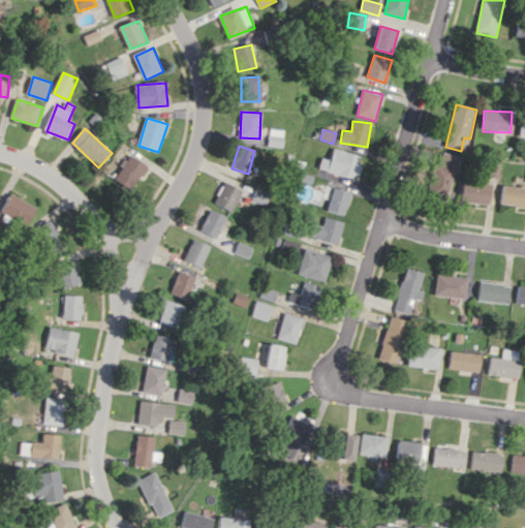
[(362,156),(333,150),(331,160),(321,158),(318,171),(358,179),(362,156)]
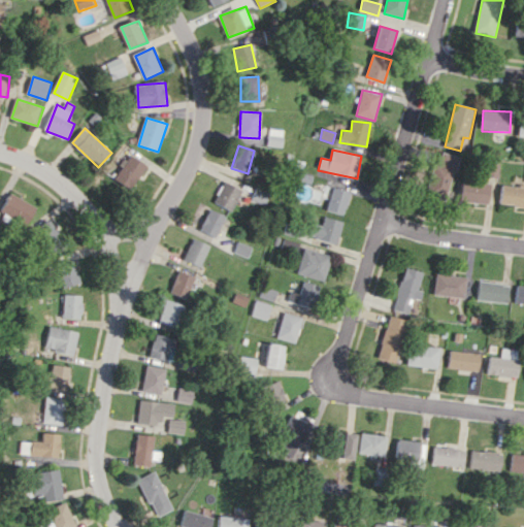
[(460,158),(443,153),(430,192),(448,197),(460,158)]
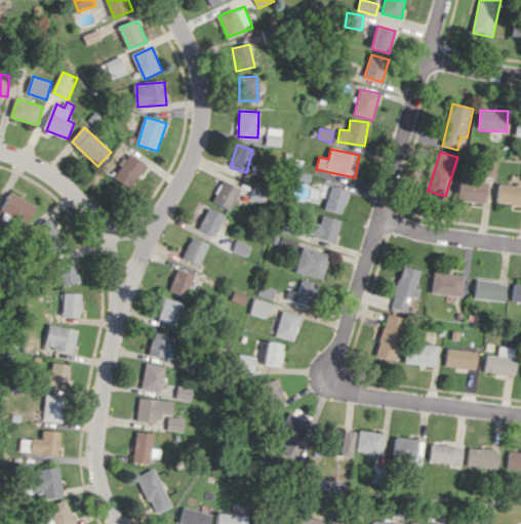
[(116,178),(130,188),(145,165),(130,156),(116,178)]
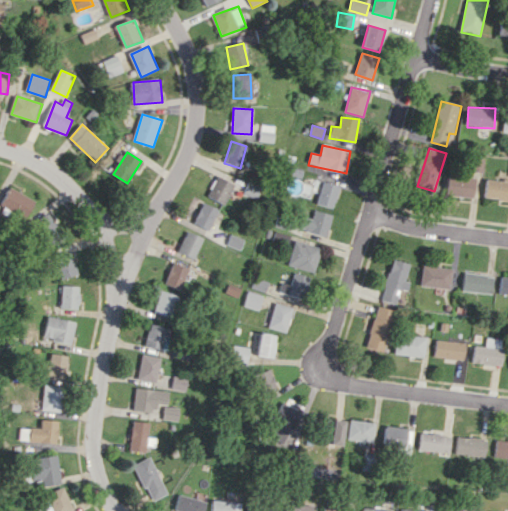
[(474,172),(485,172),(485,159),(475,158),(474,172)]
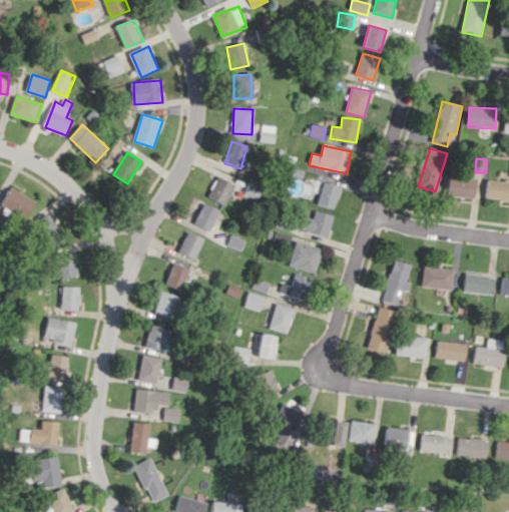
[(206,196),(224,205),(234,185),(217,176),(206,196)]
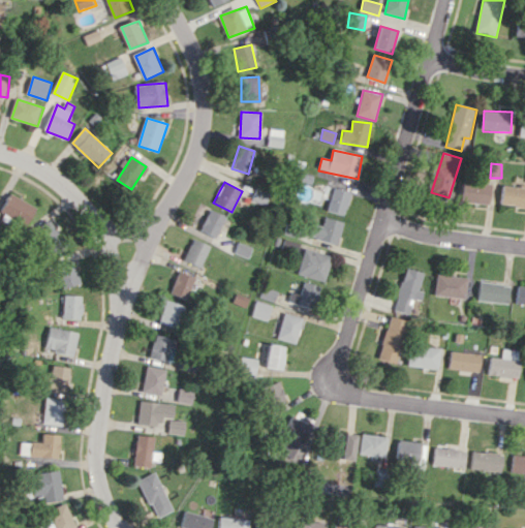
[(493,183),(464,182),(463,203),(491,205),(493,183)]
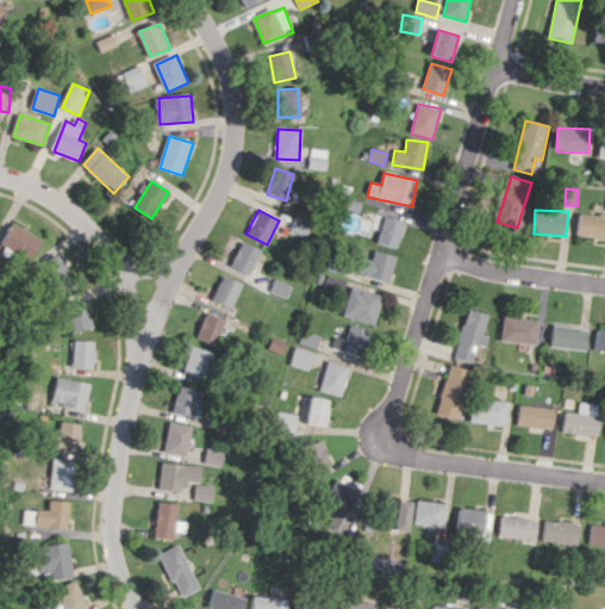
[(604,216),(581,215),(580,237),(604,238),(604,216)]
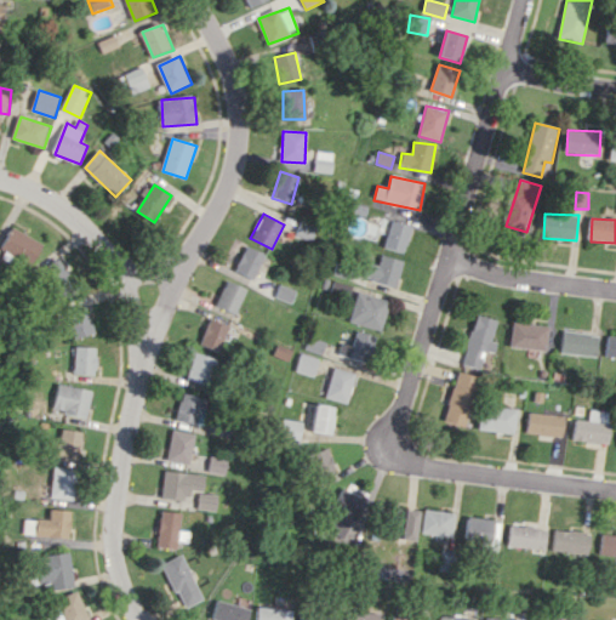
[(412,227),(392,221),(385,248),(405,254),(412,227)]
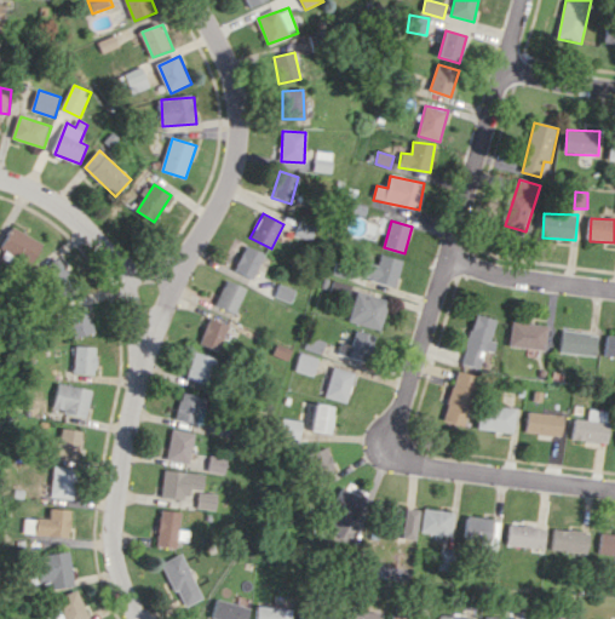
[(315,229),(298,224),(294,235),(311,240),(315,229)]
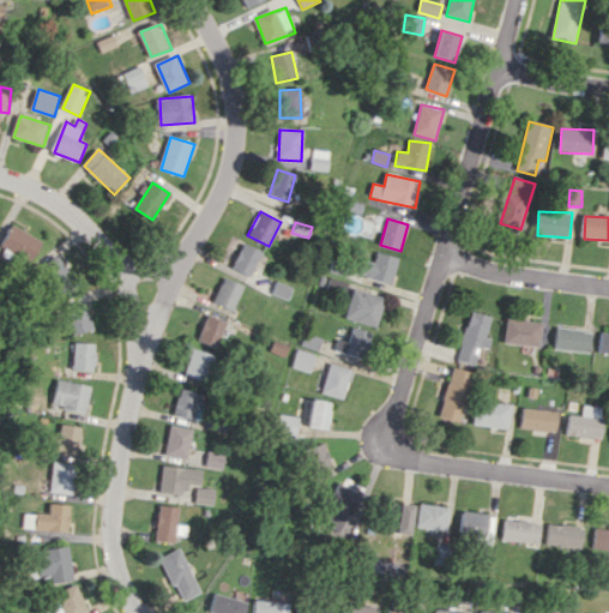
[(42,238),(14,228),(6,252),(35,262),(42,238)]
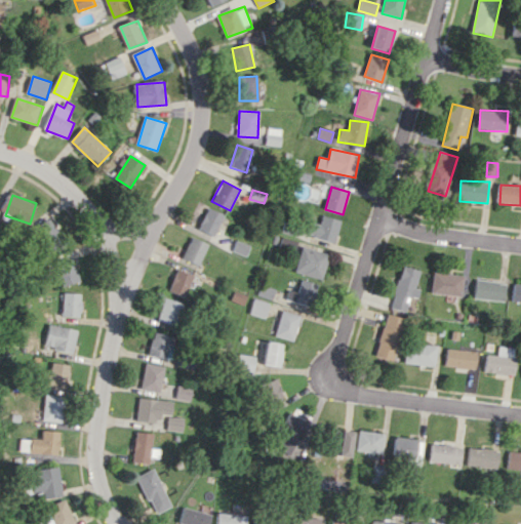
[(223,215),(208,208),(198,230),(212,237),(223,215)]
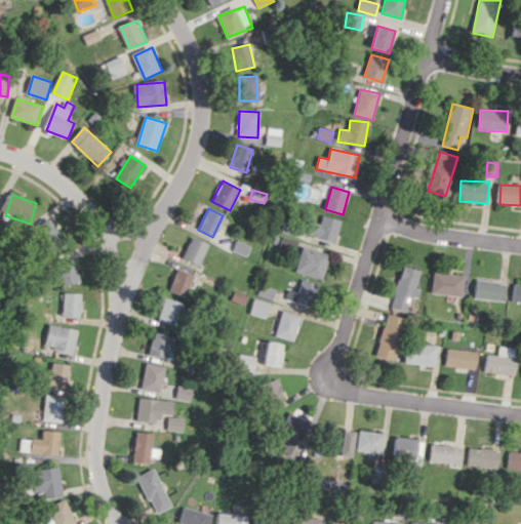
[(343,222),(323,215),(320,225),(309,222),(306,235),(335,244),(343,222)]
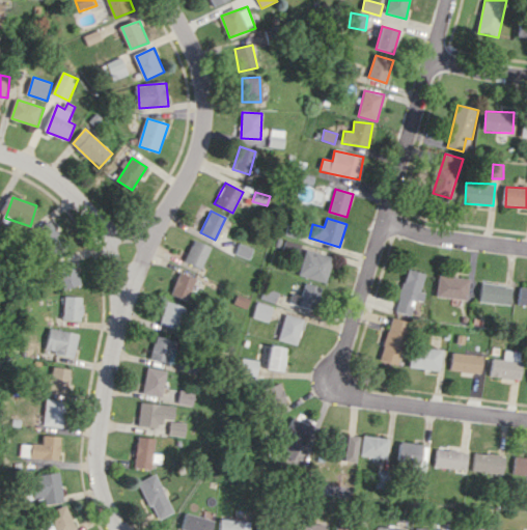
[(60,234),(48,221),(33,235),(46,249),(60,234)]
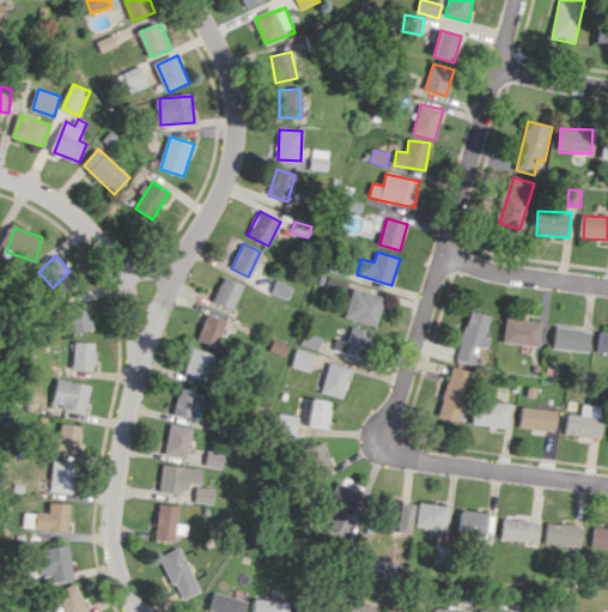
[(232,310),(242,285),(223,277),(212,302),(232,310)]
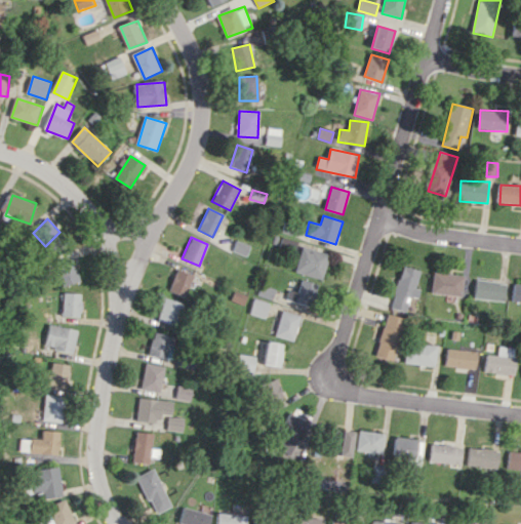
[(250,246),(236,241),(232,251),(246,256),(250,246)]
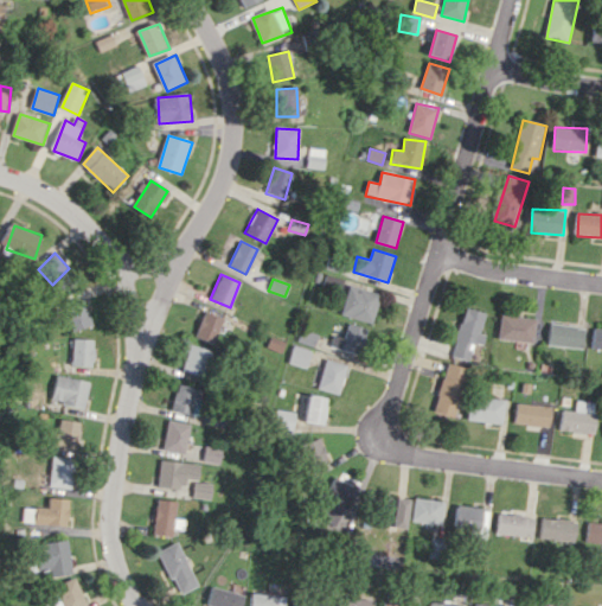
[(382,294),(350,286),(341,316),(373,324),(382,294)]
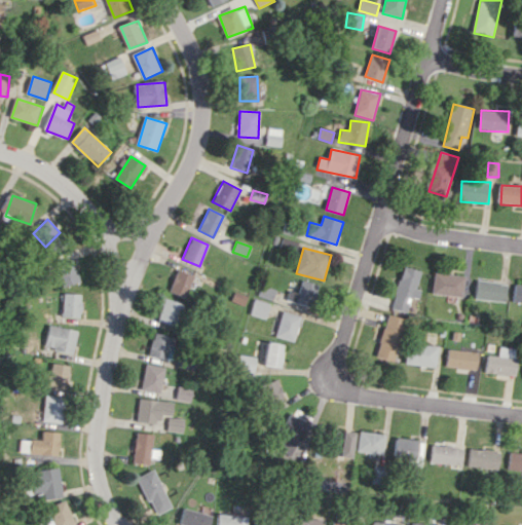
[(64,288),(80,283),(74,260),(57,265),(64,288)]
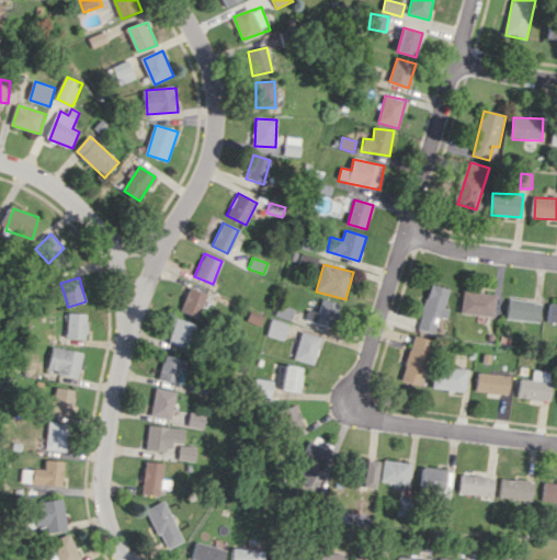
[(452,289),(431,285),(421,331),(438,334),(441,318),(450,319),(452,310),(447,309),(452,289)]
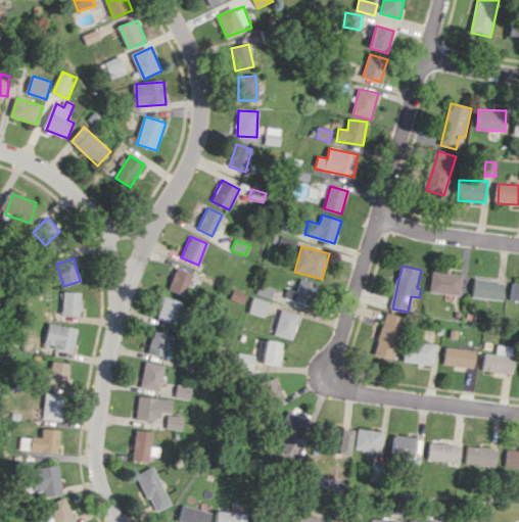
[(184,296),(188,285),(193,287),(197,277),(176,269),(168,290),(184,296)]
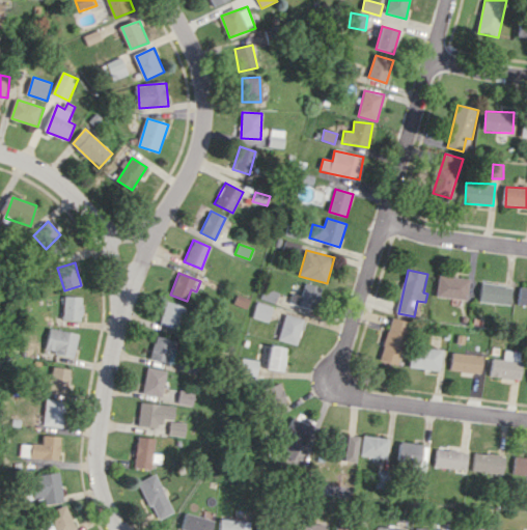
[(439,297),(470,301),(473,280),(442,275),(439,297)]
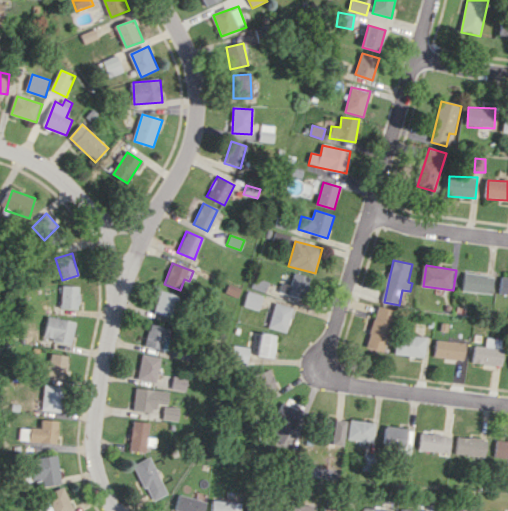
[(311,277),(294,273),(292,285),(282,283),(280,293),(306,298),(311,277)]
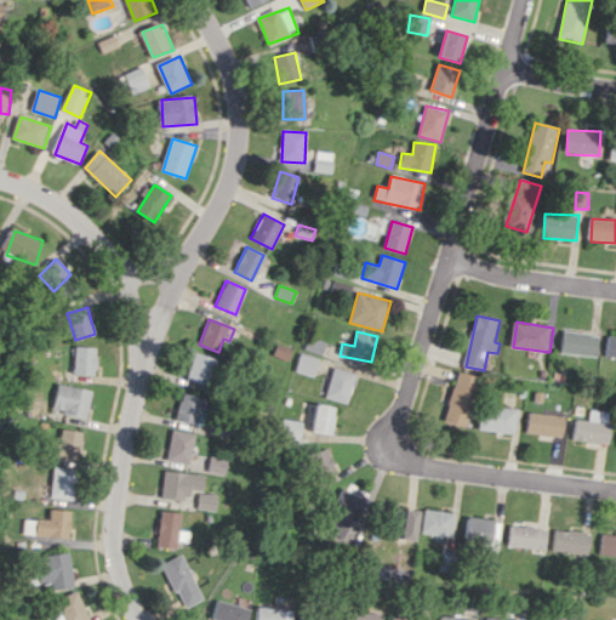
[(602,357),(603,334),(565,333),(564,354),(602,357)]
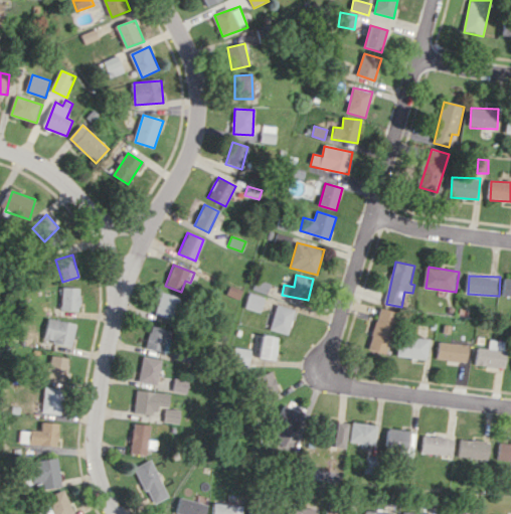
[(226,295),(239,300),(242,291),(229,286),(226,295)]
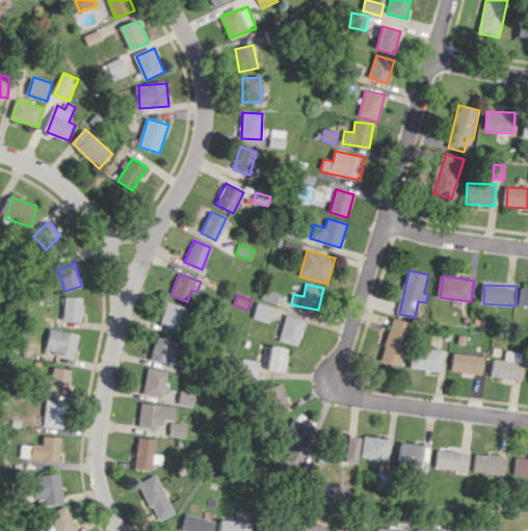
[(82,298),(64,297),(63,321),(81,322),(82,298)]
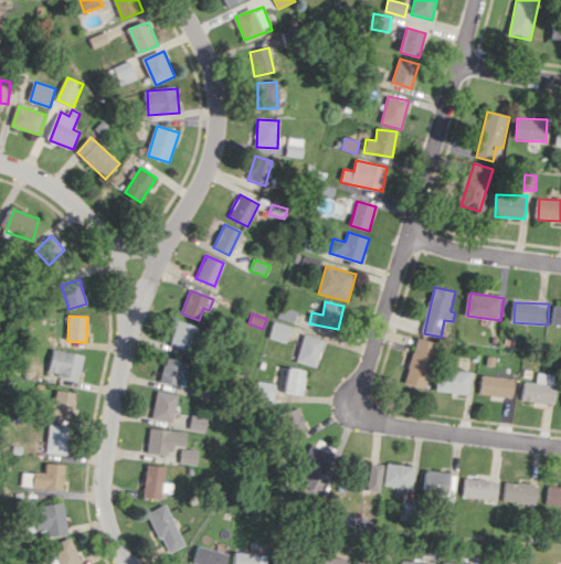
[(197,328),(177,321),(169,346),(189,352),(197,328)]
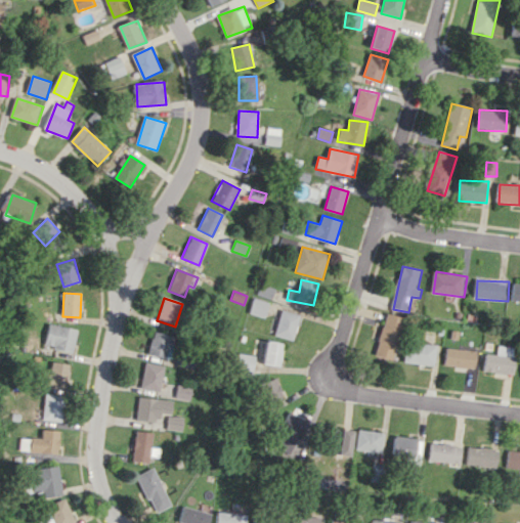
[(266,318),(269,302),(253,299),(250,315),(266,318)]
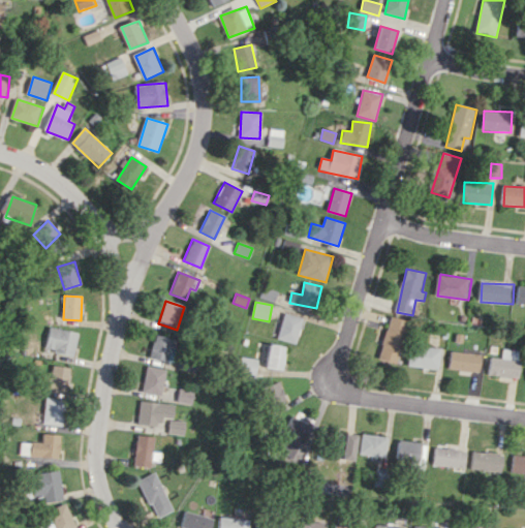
[(298,344),(304,319),(285,313),(278,339),(298,344)]
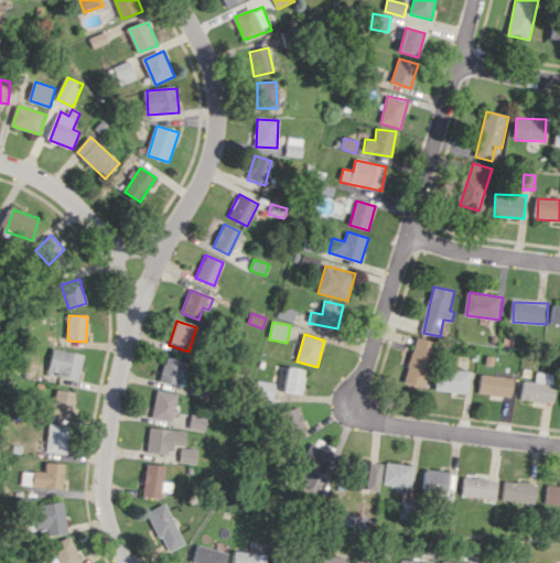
[(424,389),(440,344),(419,337),(405,383),(424,389)]
